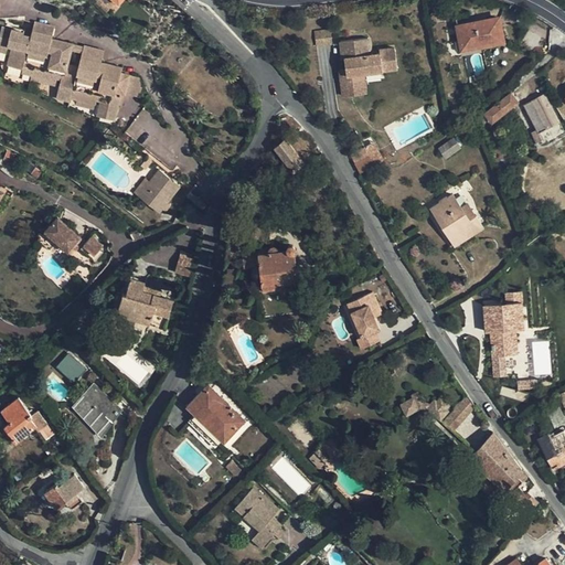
[(433,21),(447,19),(446,10),(430,13),(433,21)]
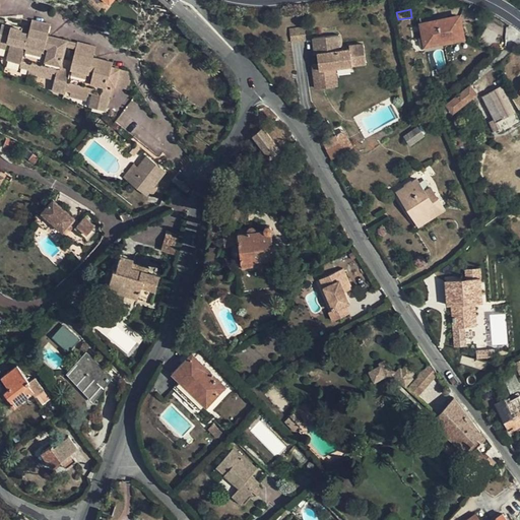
[(438,23),(420,27),(425,47),(466,39),(461,14),(437,19),(438,23)]
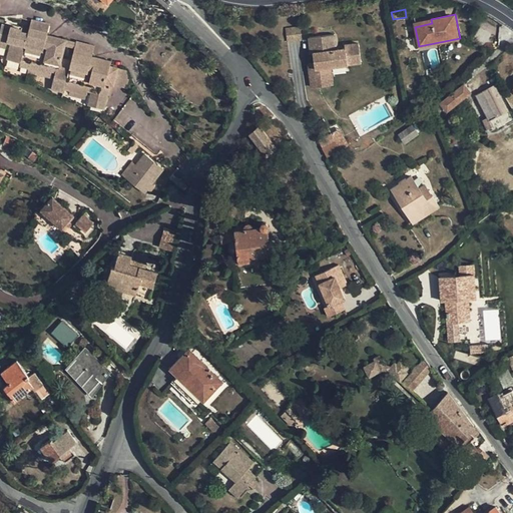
[(46,53),(61,56),(64,44),(59,42),(60,37),(47,34),(48,23),(31,19),(28,31),(27,33),(25,43),(33,45),(32,52),(45,55),(46,53)]
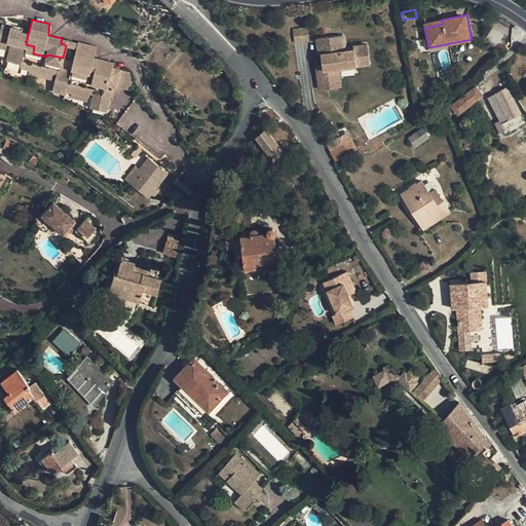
[(424,23),(425,28),(443,24),(442,20),(424,23)]
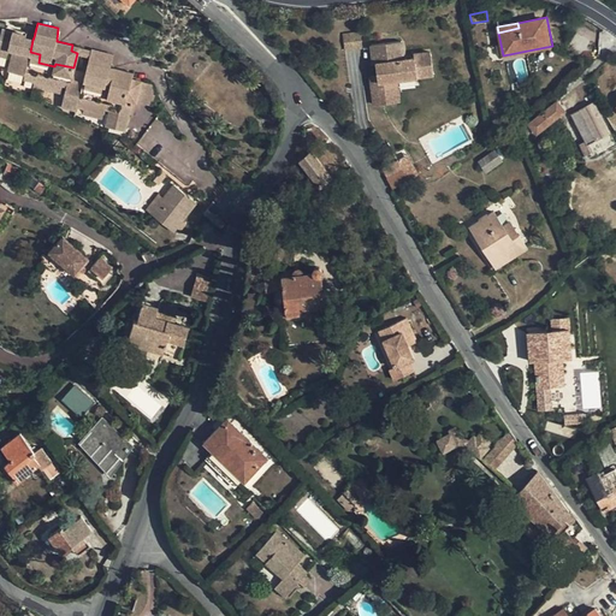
[(0,35),(0,51),(11,53),(9,69),(24,72),(23,77),(34,80),(39,63),(40,54),(30,52),(33,40),(25,39),(25,35),(19,34),(1,30),(0,35)]
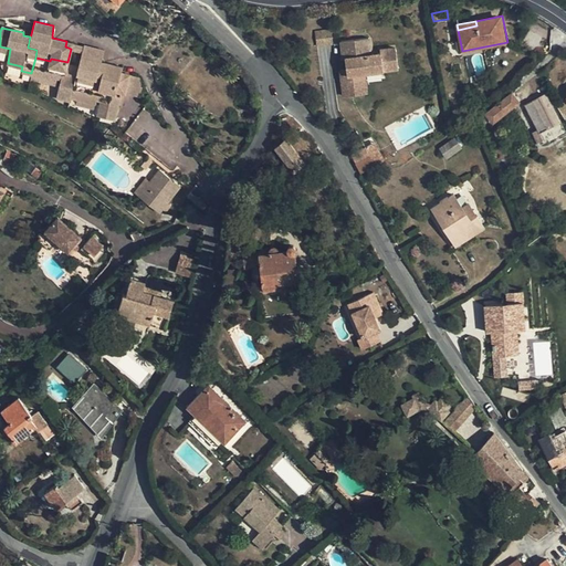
[(316,45),(332,44),(331,30),(315,31),(316,45)]
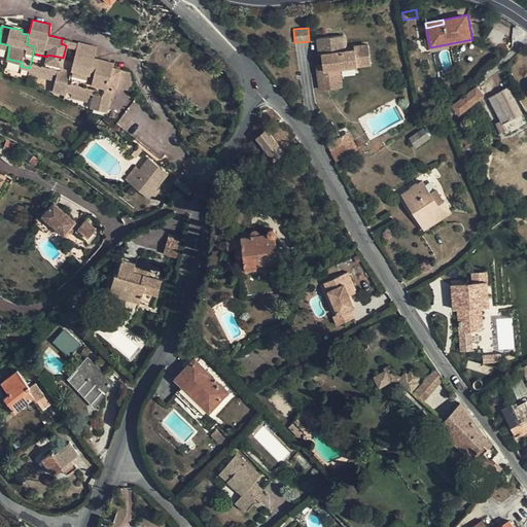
[(321,55),(326,54),(328,64),(323,65),(317,66),(320,80),(342,76),(340,67),(371,61),(367,42),(353,44),(354,48),(345,49),(342,34),(316,39),(319,55),(321,55)]
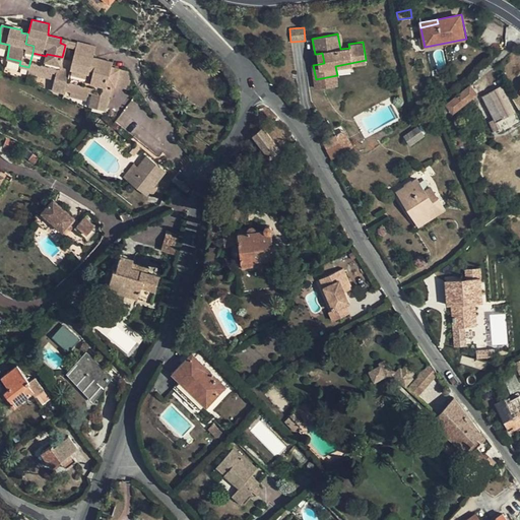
[(76,42),(74,50),(92,54),(94,46),(76,42)]
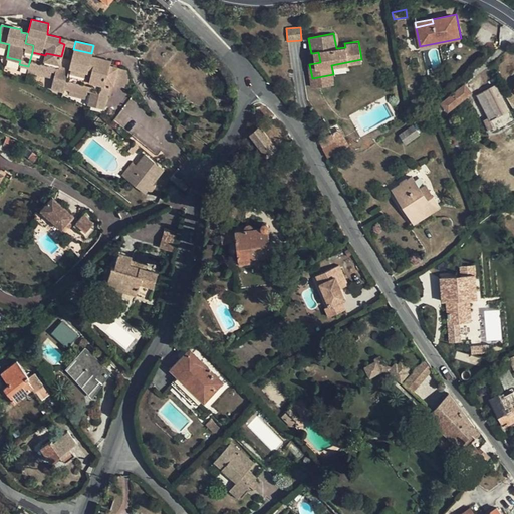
[(91,53),(73,49),(71,58),(68,72),(85,76),(86,73),(91,74),(90,77),(105,81),(108,82),(113,83),(117,67),(109,65),(109,64),(103,62),(104,58),(91,55),(91,53)]
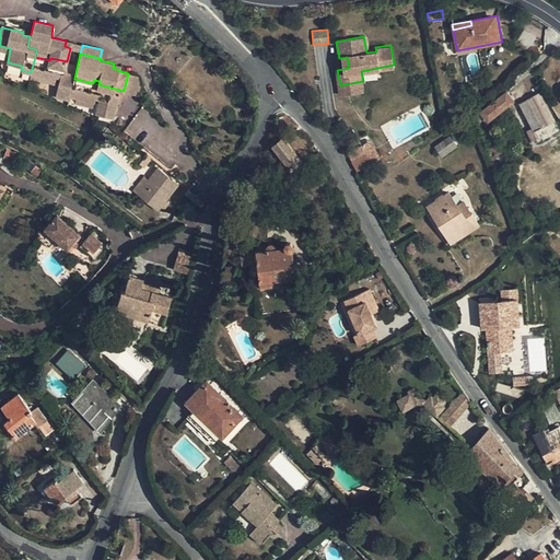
[(70,98),(71,95),(74,79),(78,63),(67,61),(50,58),(49,60),(35,57),(31,72),(31,74),(56,80),(57,76),(60,77),(57,95),(70,98)]
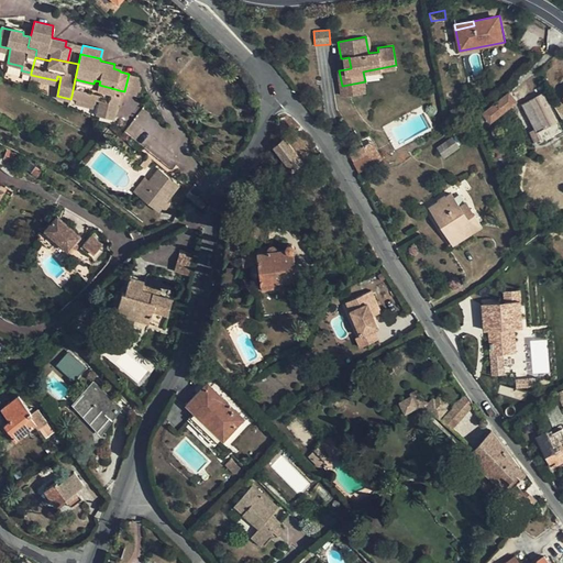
[(139,95),(141,85),(138,76),(129,74),(124,91),(133,94),(139,95)]
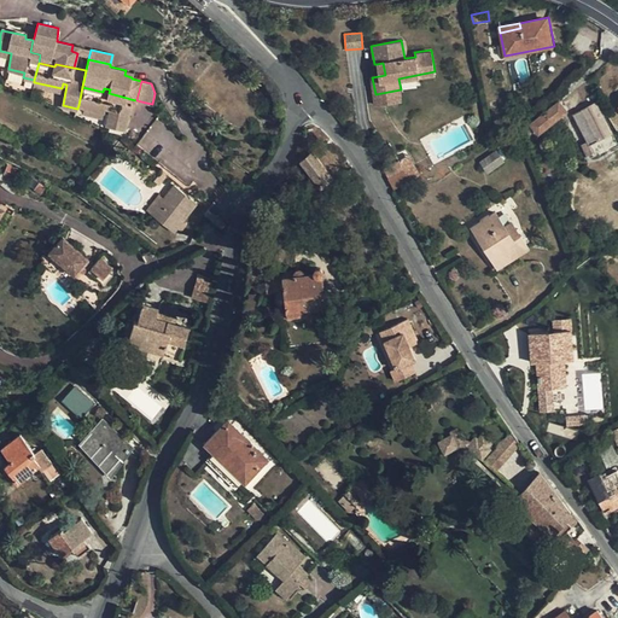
[(124,129),(129,114),(132,105),(129,105),(126,104),(127,98),(109,93),(110,89),(104,88),(103,92),(82,87),(79,105),(105,111),(106,106),(111,108),(106,124),(124,129)]
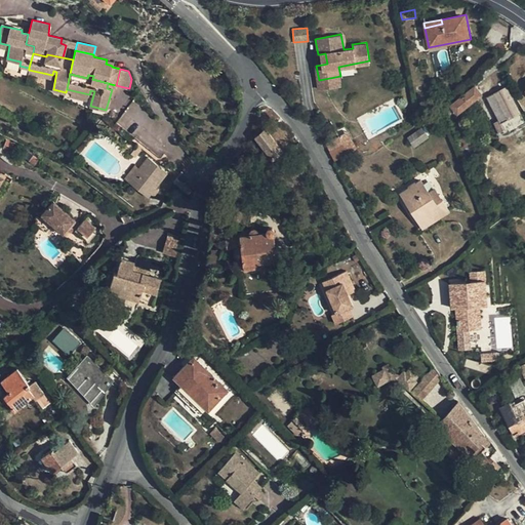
[(340,76),(319,80),(321,89),(341,85),(340,76)]
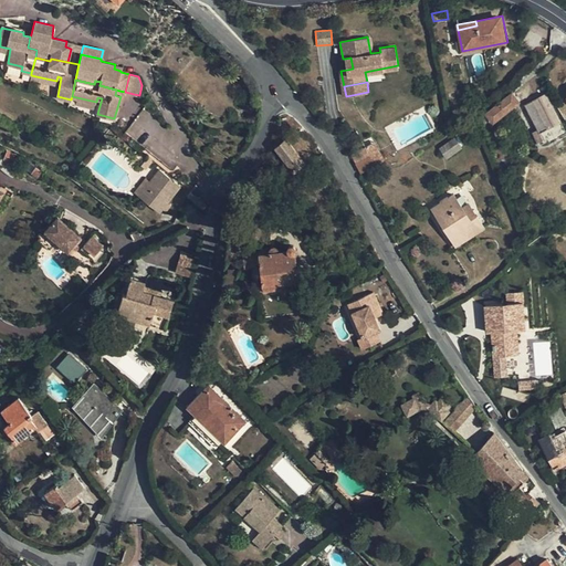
[(509,86),(495,97),(499,103),(513,92),(509,86)]
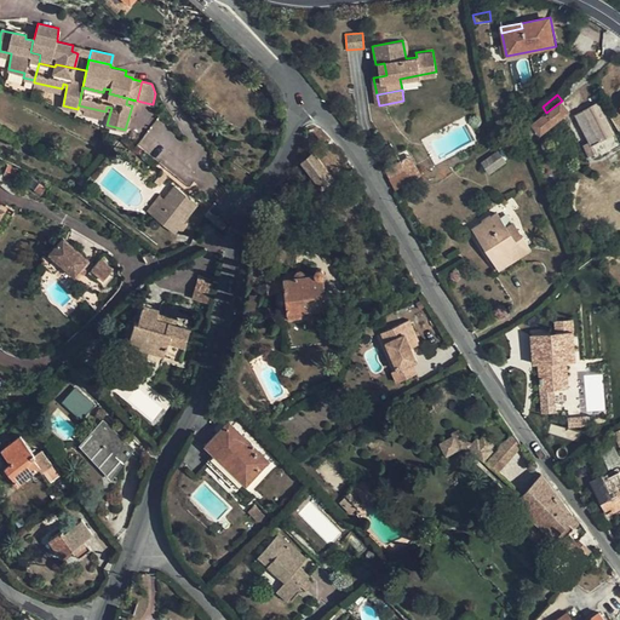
[(562,101),(546,113),(534,122),(541,133),(569,110),(562,101)]
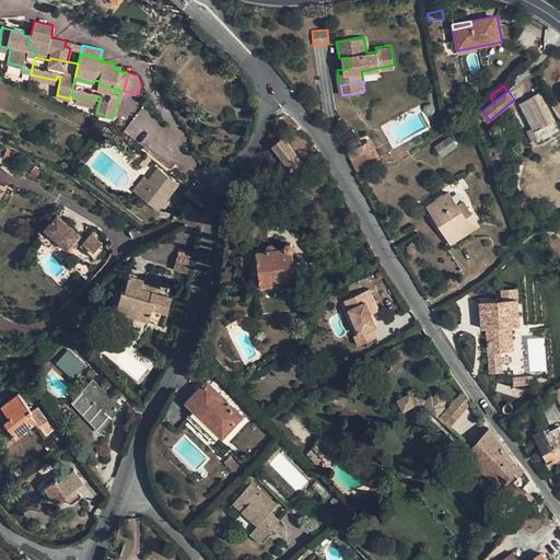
[(534,142),(541,139),(536,130),(555,120),(540,93),(521,104),(533,128),(527,131),(534,142)]
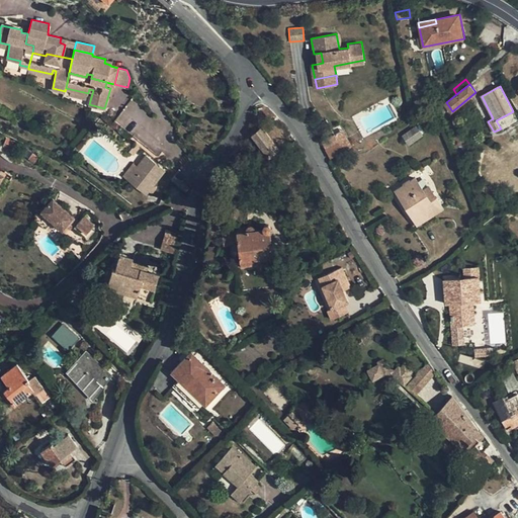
[(517,120),(513,111),(496,120),(501,128),(502,131),(517,120)]
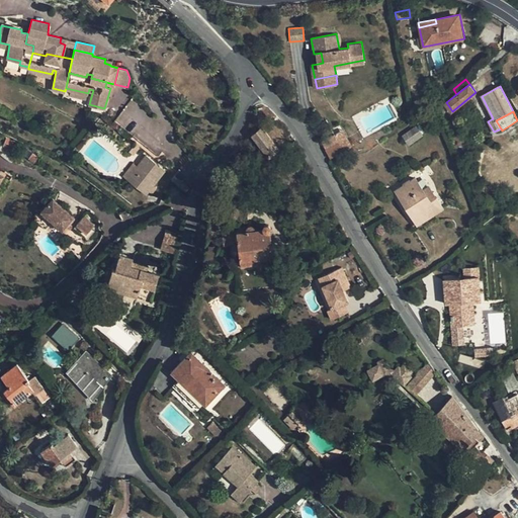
[(445,122),(449,135),(459,131),(454,118),(445,122)]
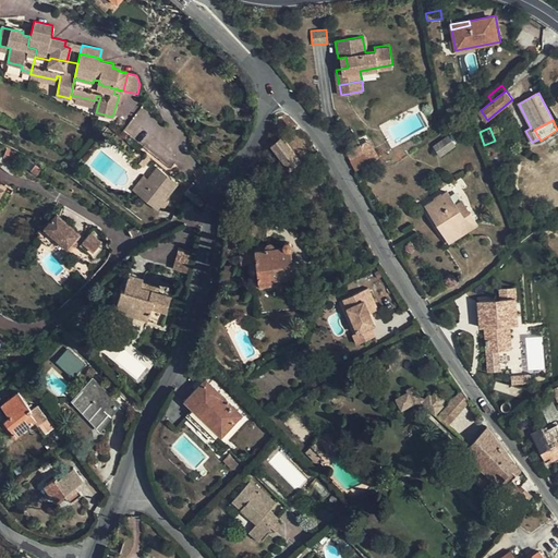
[(270,145),(289,169),(300,160),(281,136),(270,145)]
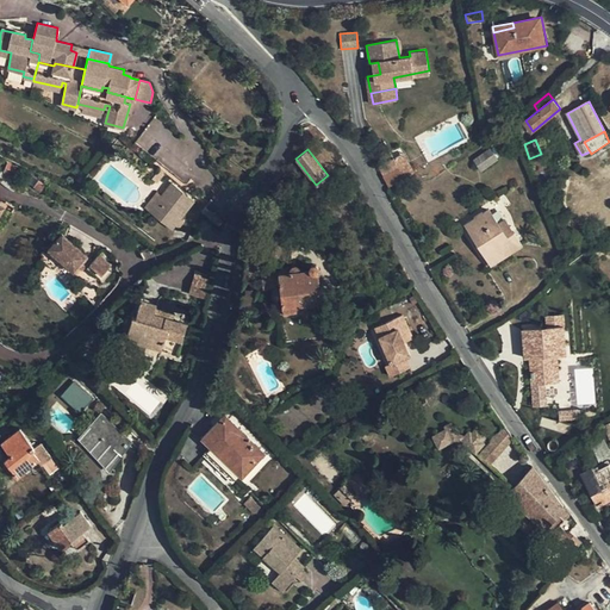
[(481,169),(496,159),(489,149),(474,159),(481,169)]
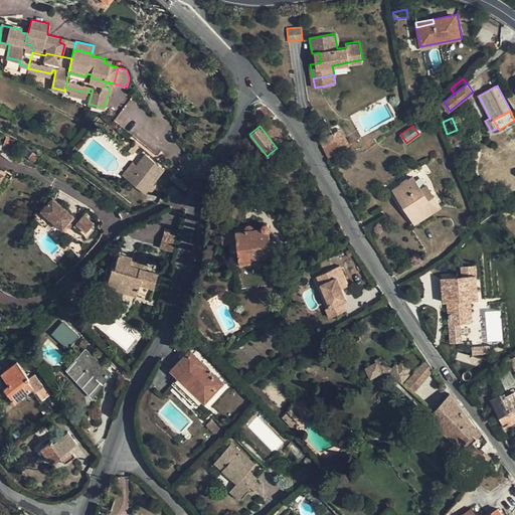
[(339,130),(332,134),(319,141),(328,156),(348,145),(339,130)]
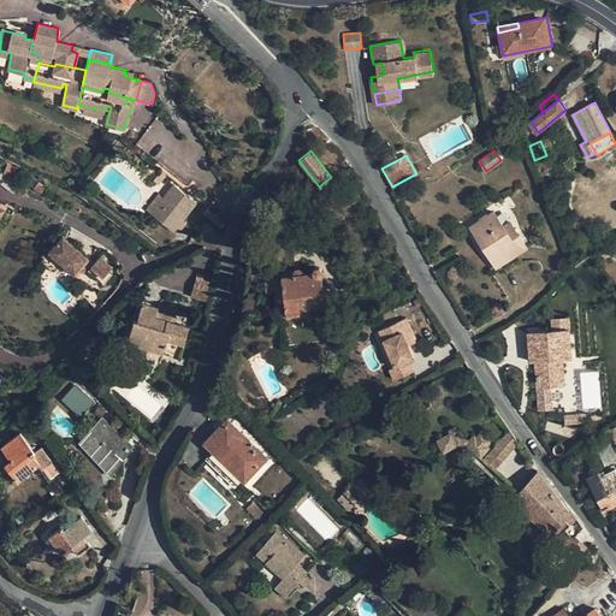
[(539,172),(550,166),(546,155),(534,160),(539,172)]
